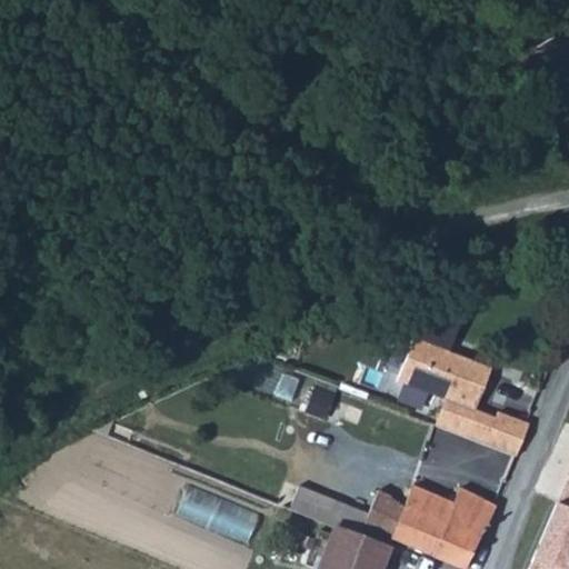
[(397,381),(458,407),(478,401),(491,371),(438,348),(439,345),(417,335),(397,381)]
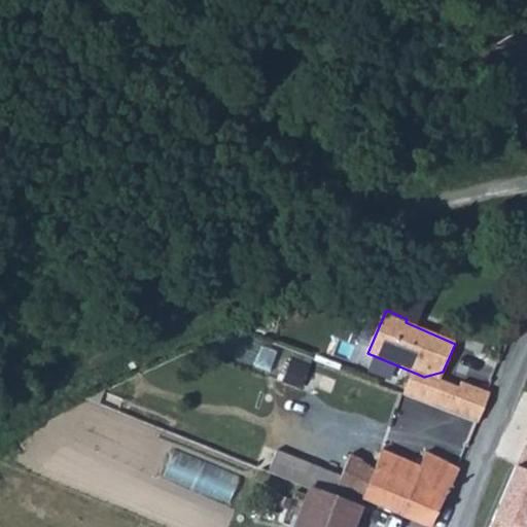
[(295,389),(307,363),(285,354),(275,381),(295,389)]
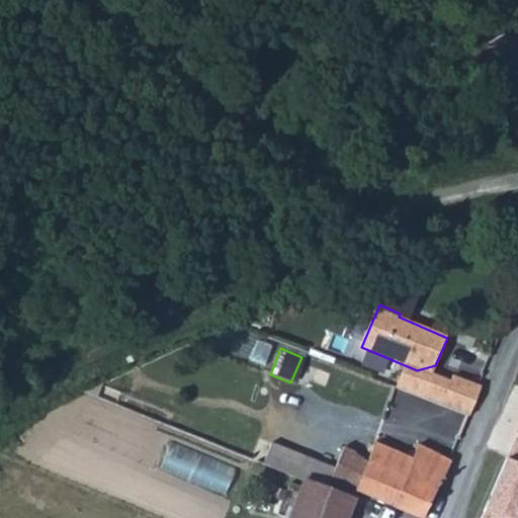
[(435,365),(417,370),(430,376),(431,376),(435,365)]
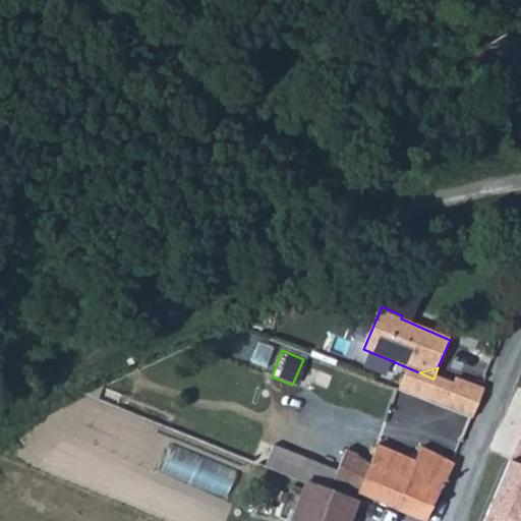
[(432,379),(423,401),(443,409),(454,387),(433,379),(432,379)]
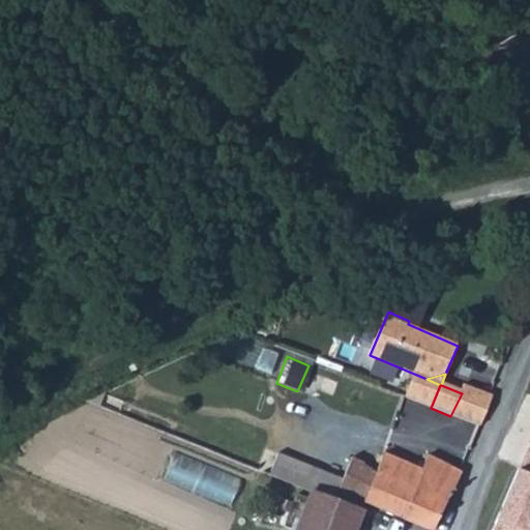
[(480,429),(493,399),(465,387),(462,393),(450,416),(454,417),(463,421),(480,429)]
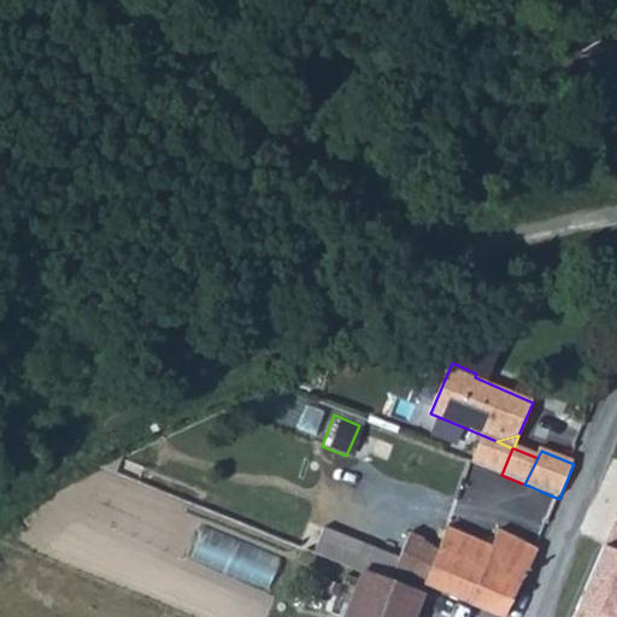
[(539,491),(529,486),(527,494),(536,498),(539,491)]
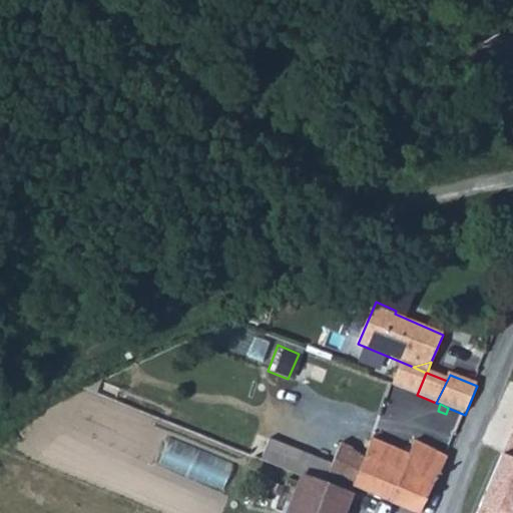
[(165,434),(155,460),(218,486),(229,461),(165,434)]
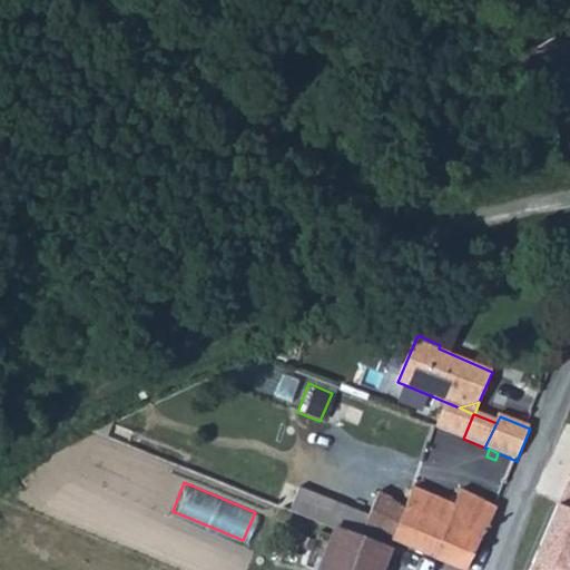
[(403,504),(389,540),(431,558),(452,510),(451,505),(410,488),(403,504)]
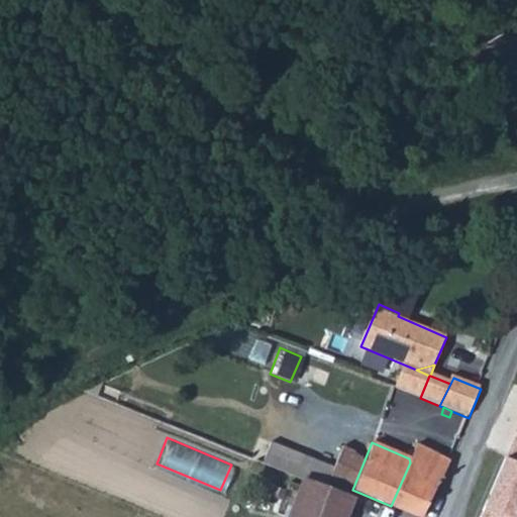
[(391,506),(415,516),(422,516),(430,500),(448,462),(415,443),(409,458),(410,462),(391,506)]
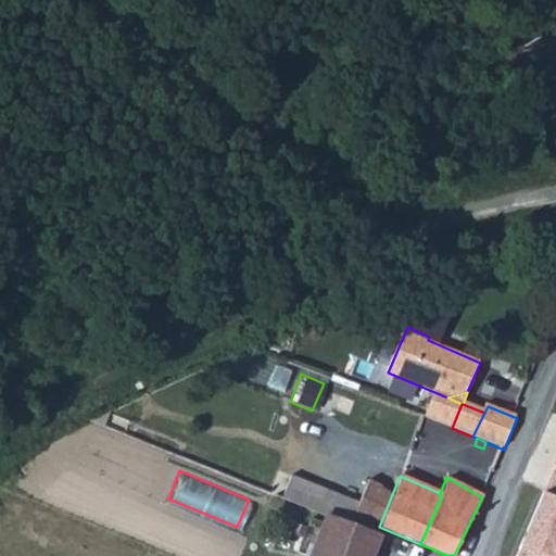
[(354,516),(379,527),(393,492),(366,479),(354,516)]
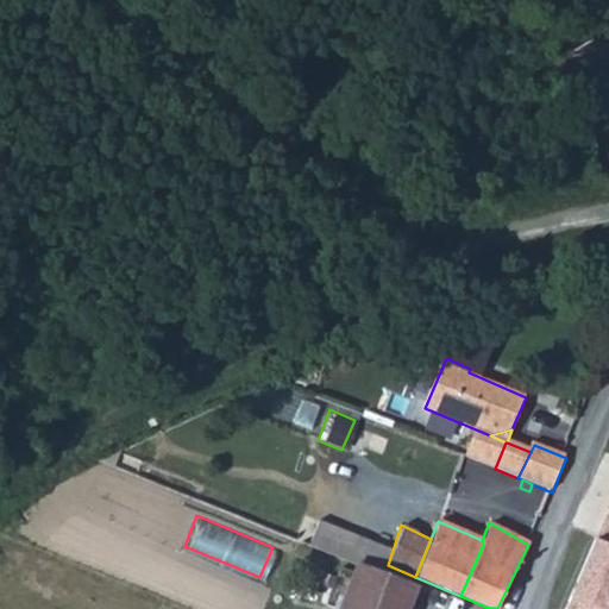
[(341,534),(332,559),(341,563),(355,569),(356,566),(375,575),(377,569),(385,547),(364,539),(363,542),(343,535),(341,534)]
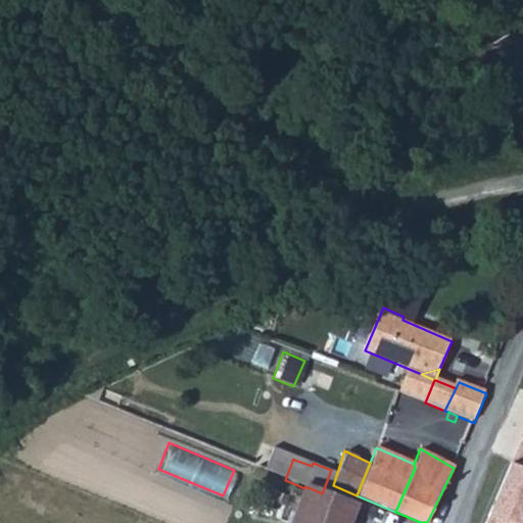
[(522,468),(505,462),(492,493),(522,507),(522,503),(522,468)]
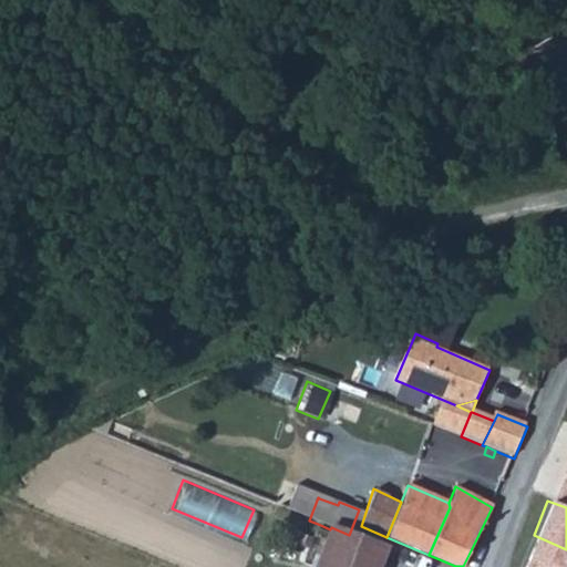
[(566,566),(566,549),(534,535),(521,566),(566,566)]
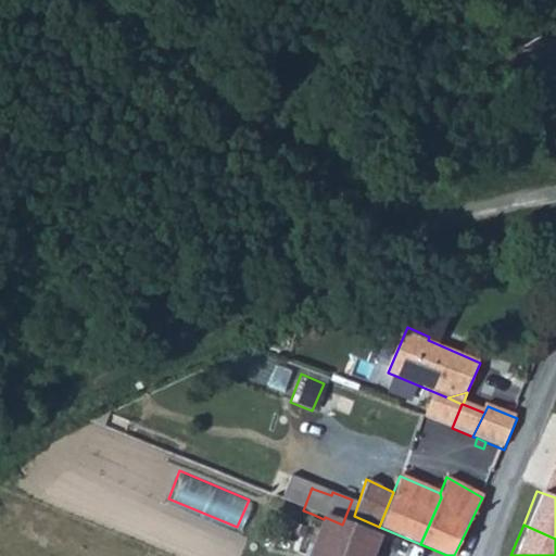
[(358,555),(315,539),(308,555),(358,555)]
